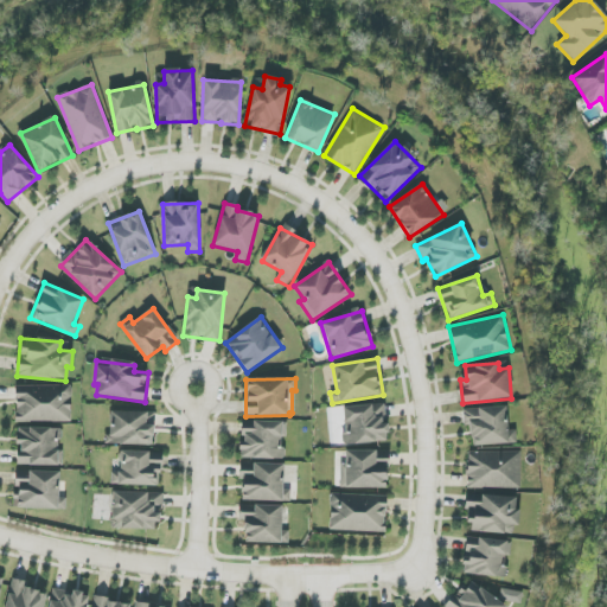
[(16,422),(72,422),(71,385),(16,387),(16,422)]
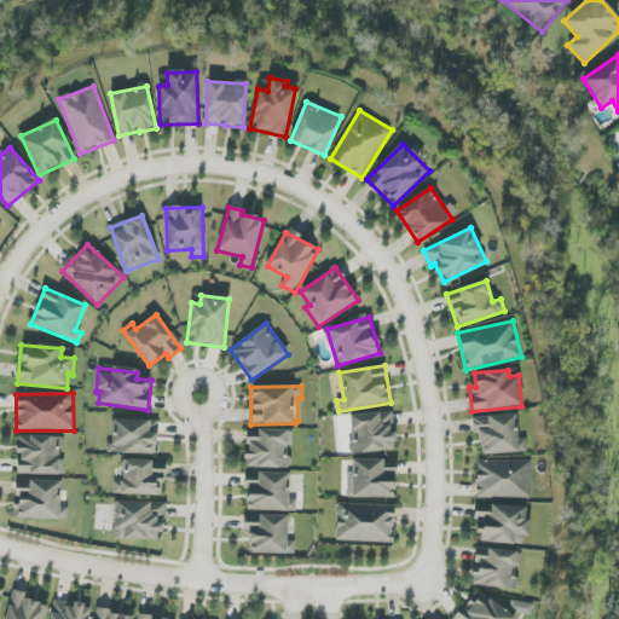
[(397,451),(395,433),(393,433),(392,412),(350,415),(352,453),(397,451)]
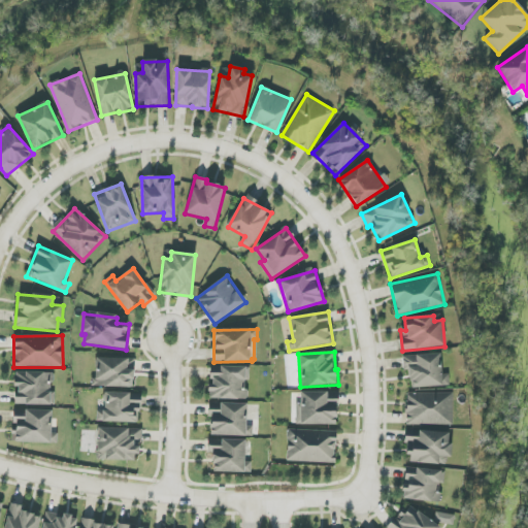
[(402,356),(403,370),(409,370),(409,388),(450,386),(449,373),(441,374),(440,354),(402,356)]
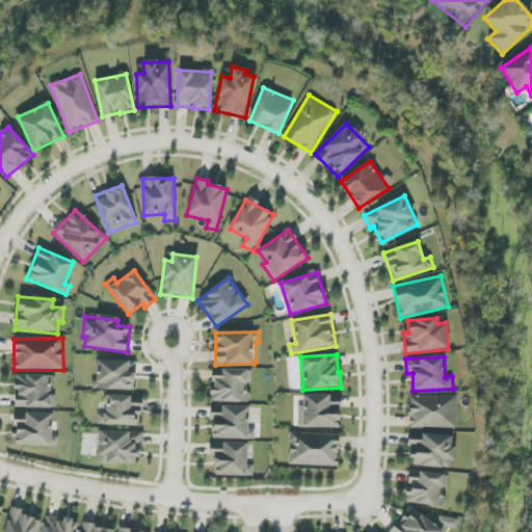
[(135,391),(136,362),(96,361),(95,390),(135,391)]
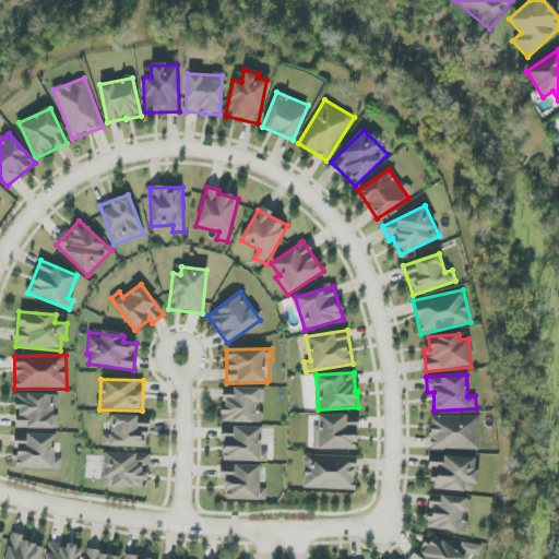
[(222,423),(261,423),(261,403),(264,403),(264,389),(234,389),(234,395),(224,395),(224,411),(222,411),(222,423)]
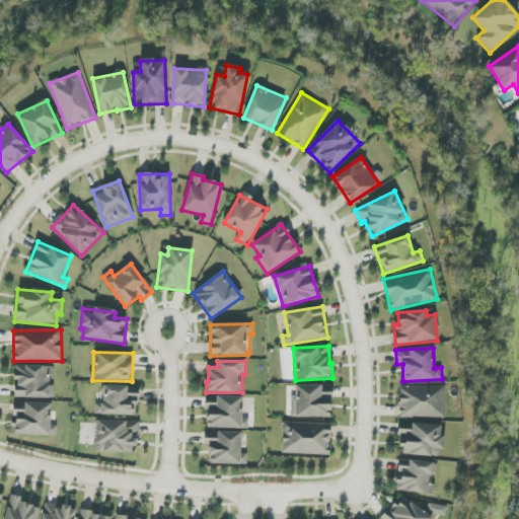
[(16,398),(53,397),(53,366),(14,366),(14,380),(15,380),(16,398)]
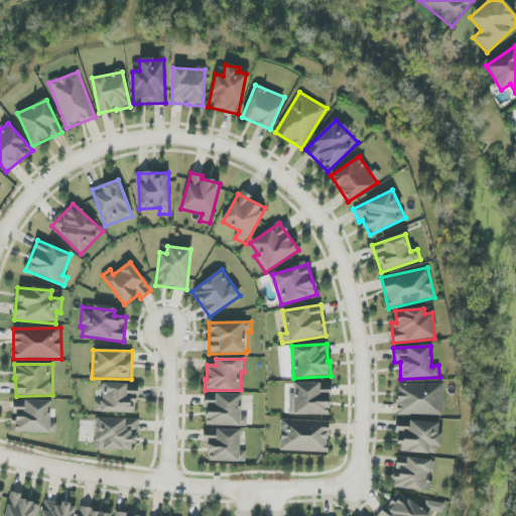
[(102,401),(95,401),(95,412),(136,413),(137,385),(103,383),(102,401)]
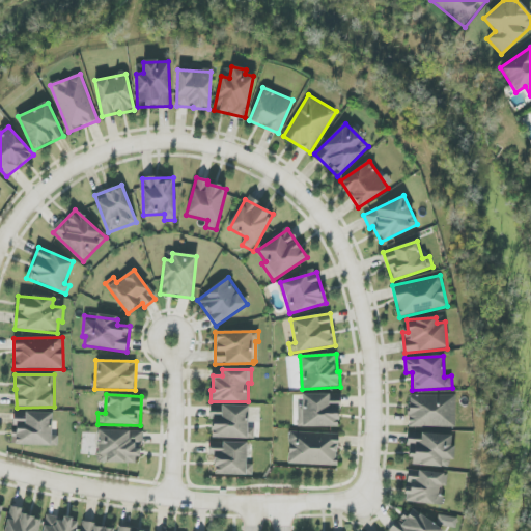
[(340,394),(302,394),(302,406),(299,406),(298,427),(340,427),(340,394)]
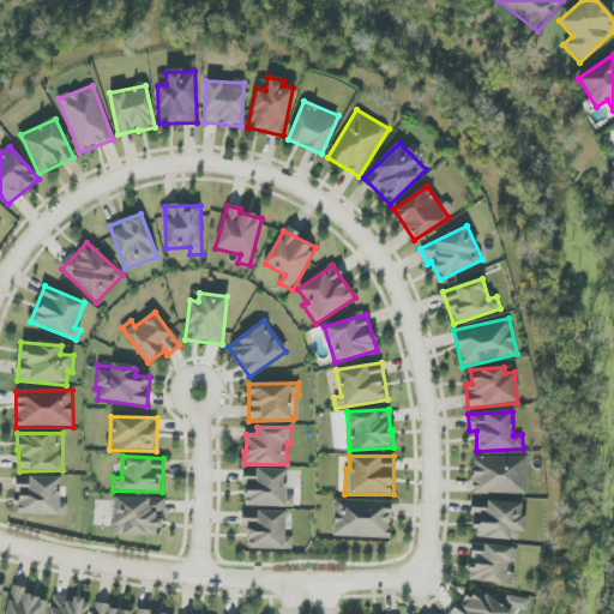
[(473,494),(528,494),(527,456),(473,457),(473,494)]
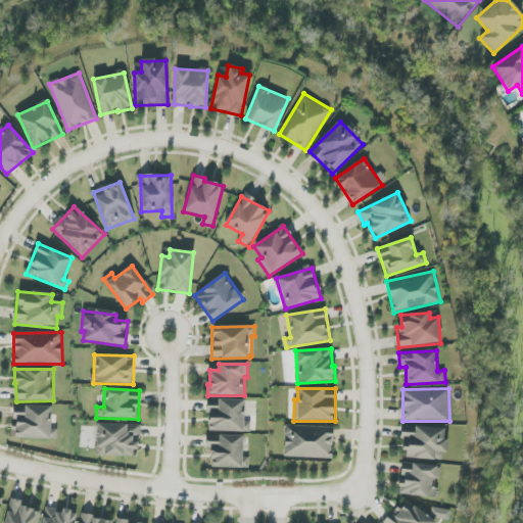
[(57,439),(57,429),(51,429),(51,407),(13,407),(12,438),(57,439)]
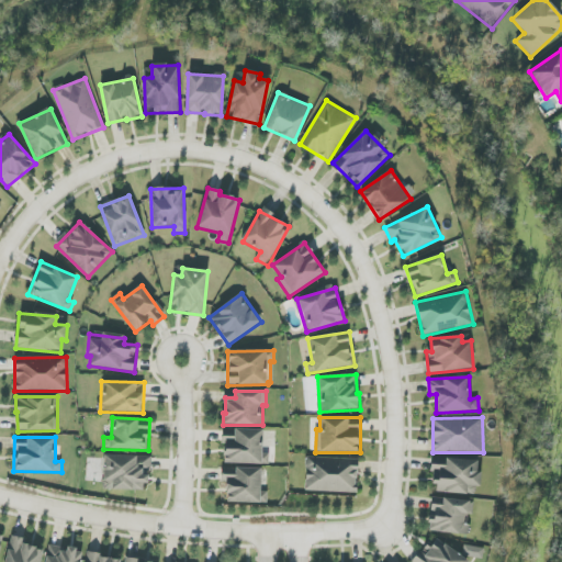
[(152,471),(152,457),(104,456),(103,490),(146,491),(147,471),(152,471)]
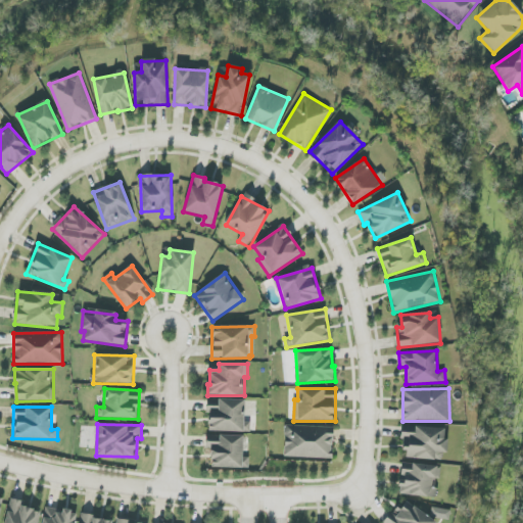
[(334,427),(285,426),(284,457),(332,459),(334,427)]
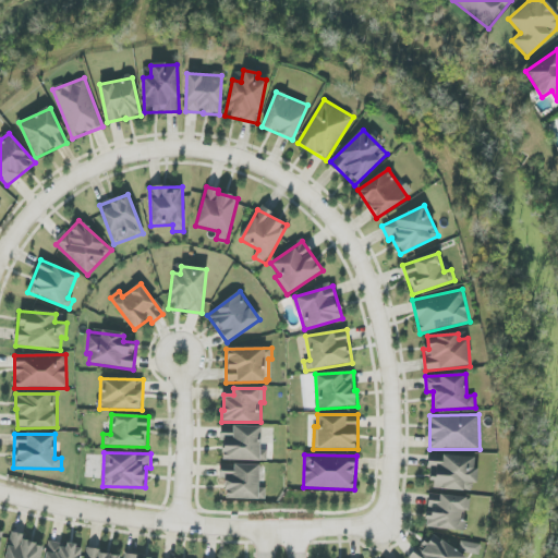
[(429,489),(474,492),(476,457),(431,455),(429,489)]
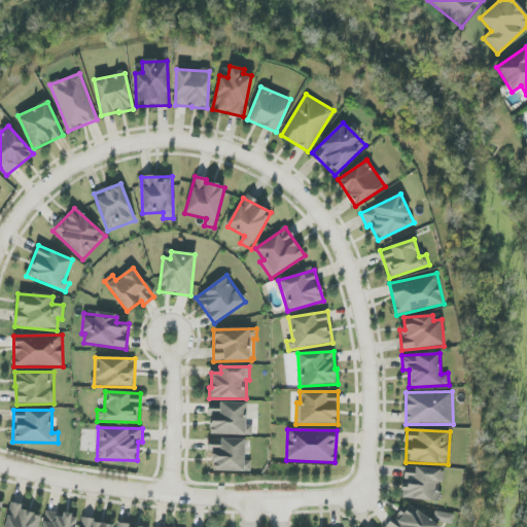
[(250,471),(250,461),(244,461),(245,440),(207,438),(207,451),(212,451),(212,471),(250,471)]
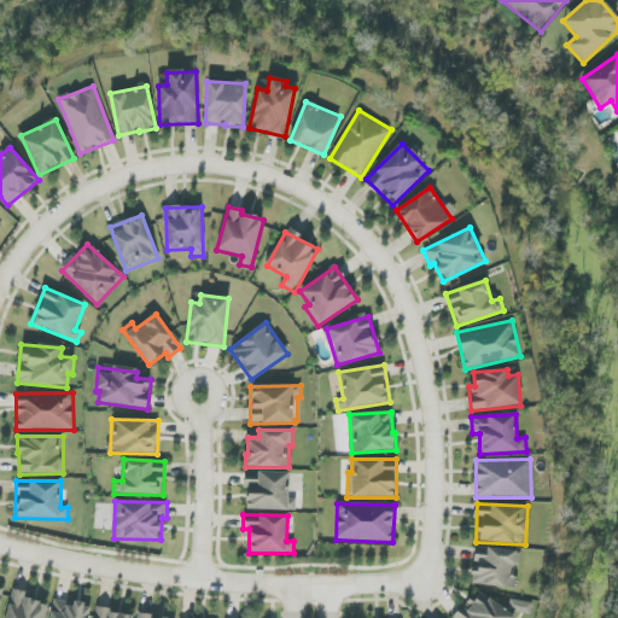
[(518,551),(476,548),(474,567),(472,567),(471,586),(516,588),(518,551)]
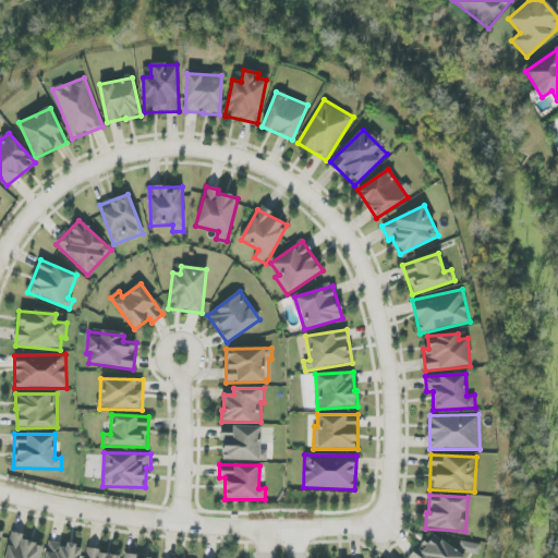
[(5,557),(39,557),(43,545),(22,542),(23,534),(10,532),(5,557)]
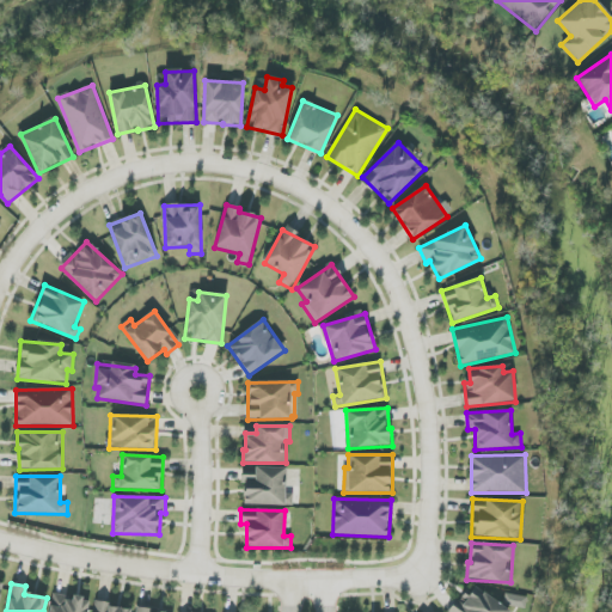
[(450,611),(509,611),(510,611),(475,587),(467,598),(461,593),(450,611)]
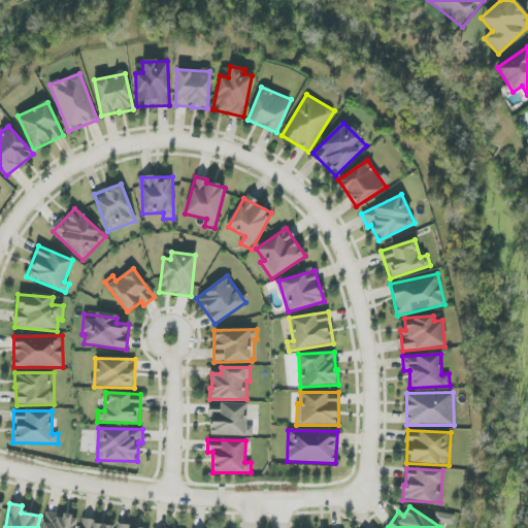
[(42,527),(75,527),(76,517),(60,515),(44,513),(42,527)]
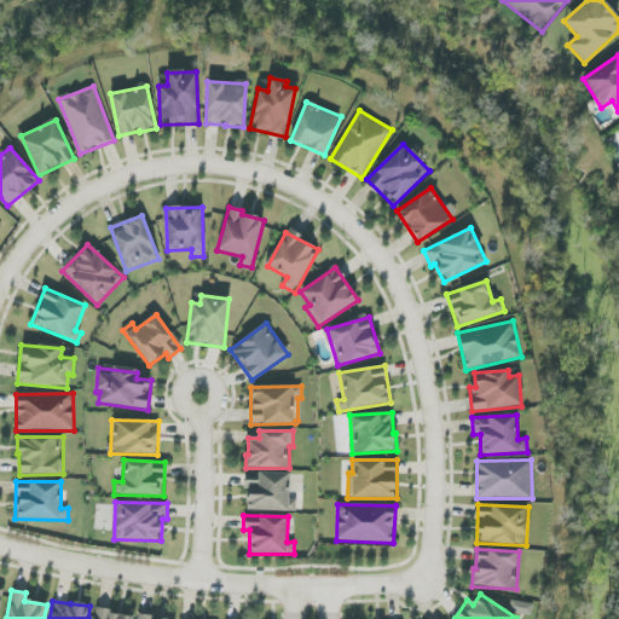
[(510,612),(532,614),(533,603),(512,601),(510,612)]
